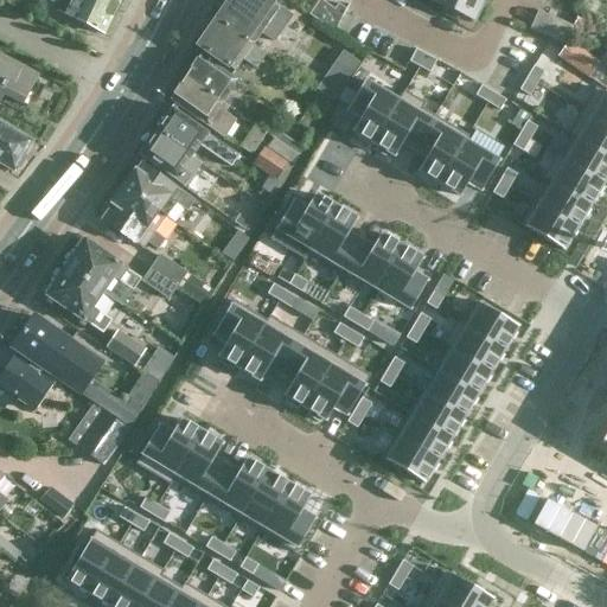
[(59,0),(56,11),(64,14),(104,34),(121,0),(59,0)]
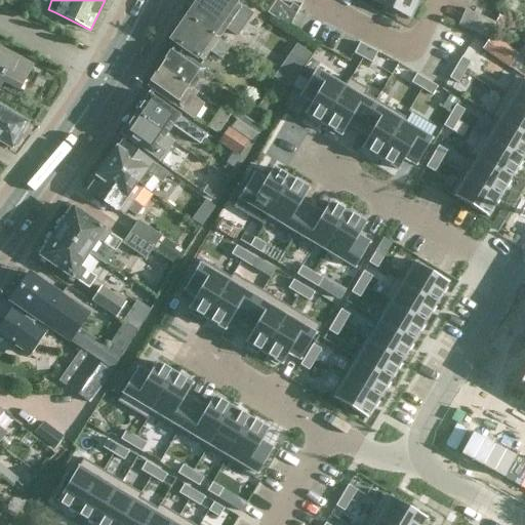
[(237,37),(253,13),(242,6),(241,7),(231,0),(198,0),(186,17),(217,41),(218,39),(226,29),(237,37)]
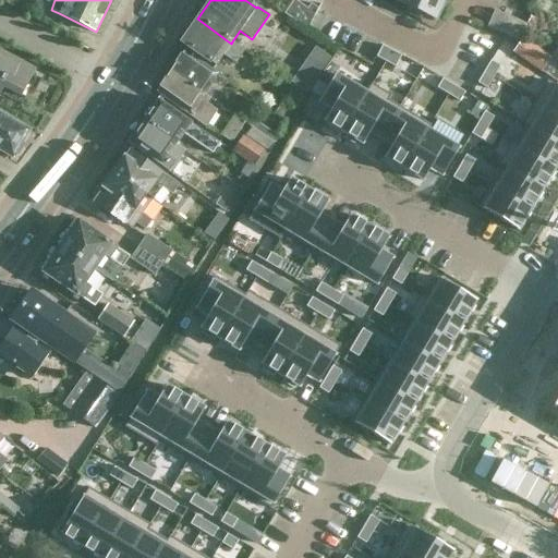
[(392,0),(407,7),(404,13),(421,21),(423,14),(435,20),(444,0),(392,0)]
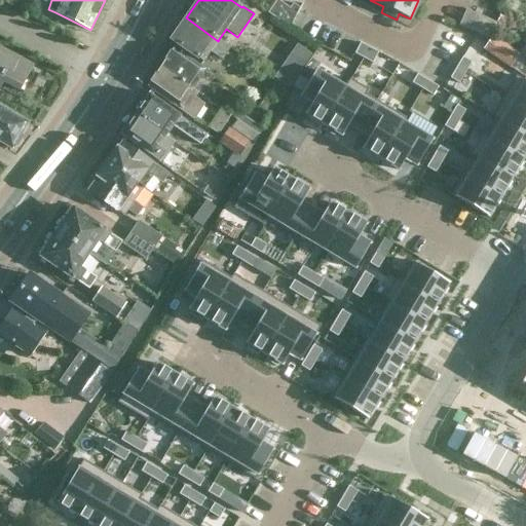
[(295,15),(300,6),(293,1),(287,10),(295,15)]
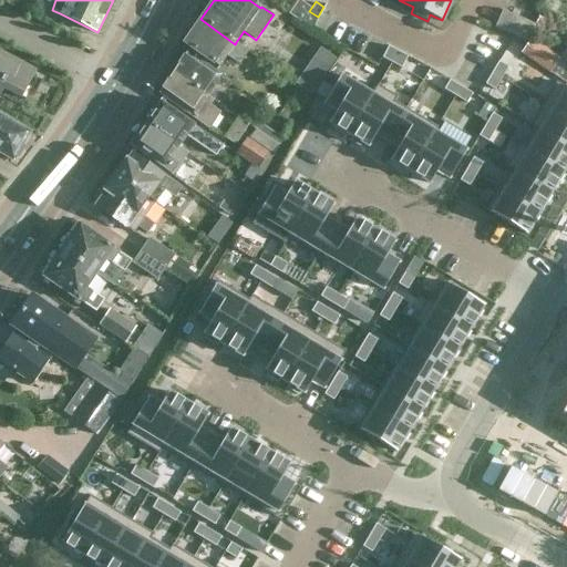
[(494,28),(526,41),(534,23),(502,10),(494,28)]
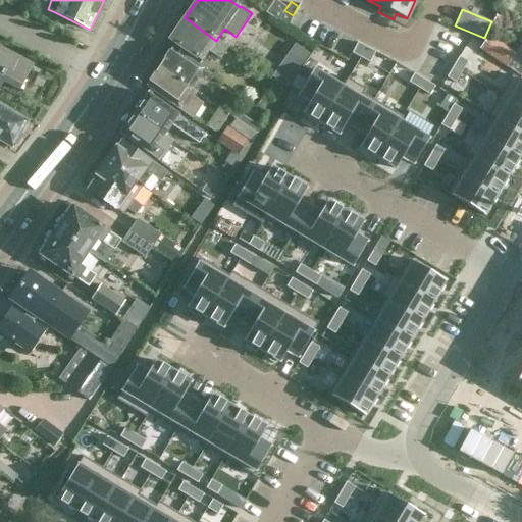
[(219,59),(228,47),(217,39),(216,41),(185,17),(169,39),(197,59),(198,58),(202,61),(209,52),(219,59)]
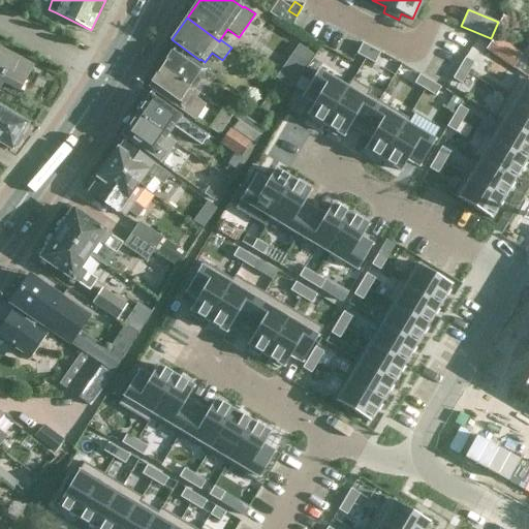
[(486,49),(528,78),(528,59),(495,36),(486,49)]
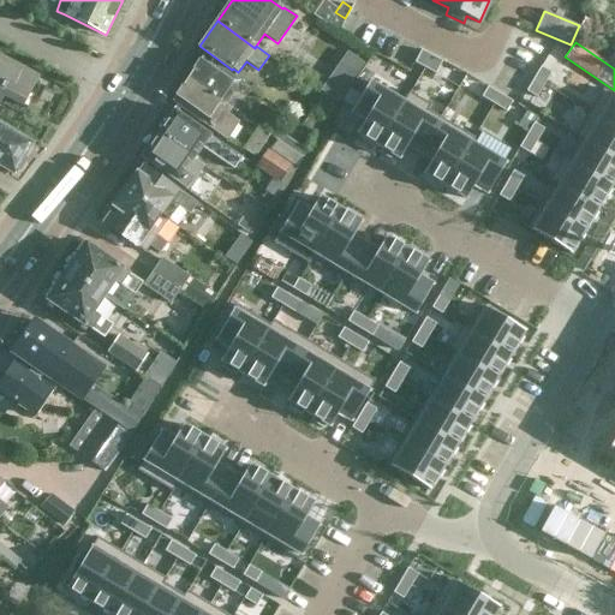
[(421,51),(415,63),(424,69),(431,55),(421,51)]
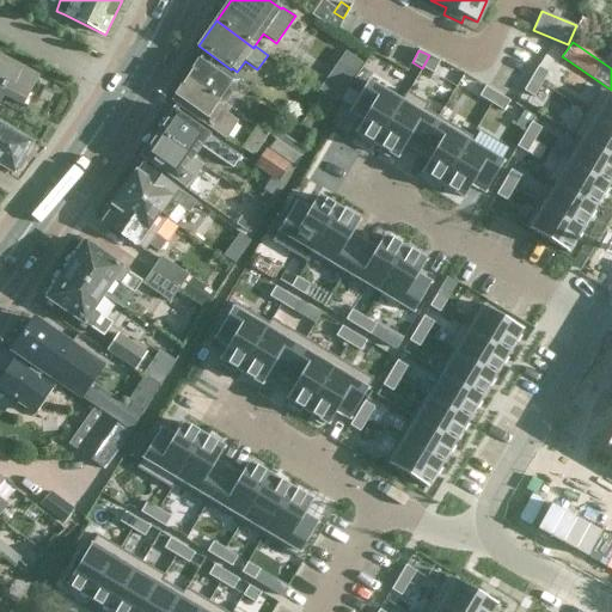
[(0,99),(1,97),(20,108),(37,75),(0,55),(0,99)]
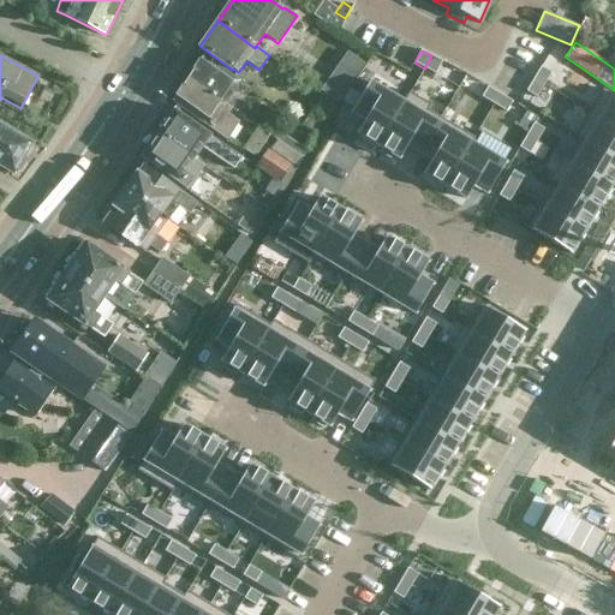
[(186,78),(231,109),(238,100),(232,95),(242,81),(202,55),(199,60),(192,70),(186,78)]
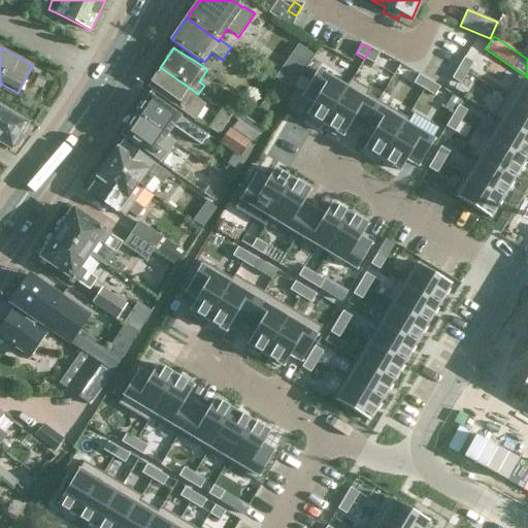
[(370,47),(364,59),(373,64),(380,53),(370,47)]
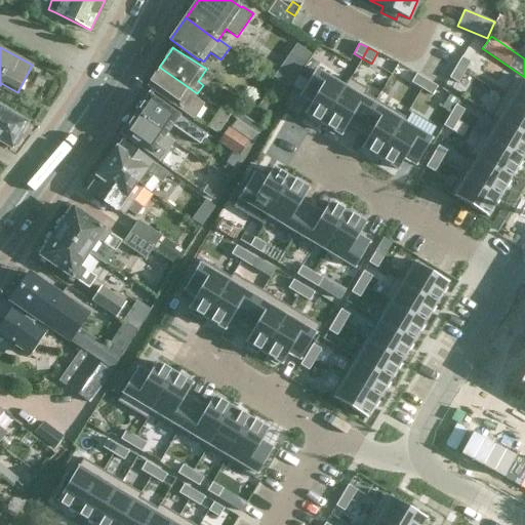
[(461,56),(455,68),(463,73),(471,62),(461,56)]
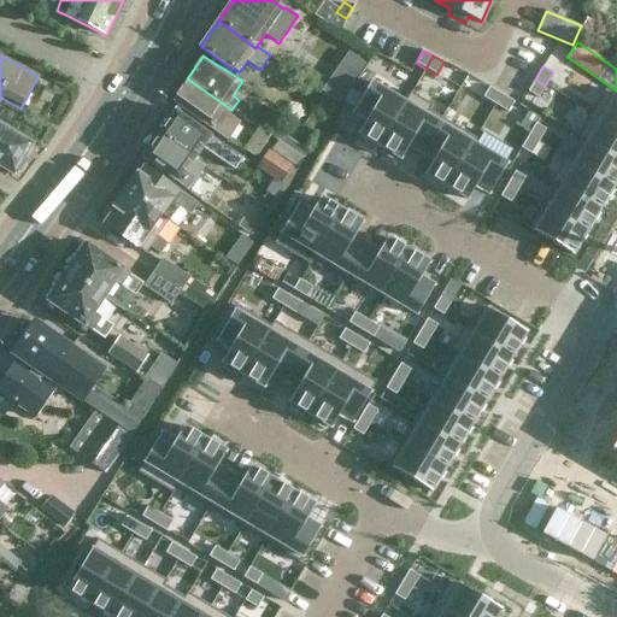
[(339,101),(357,75),(347,69),(329,95),(339,101)]
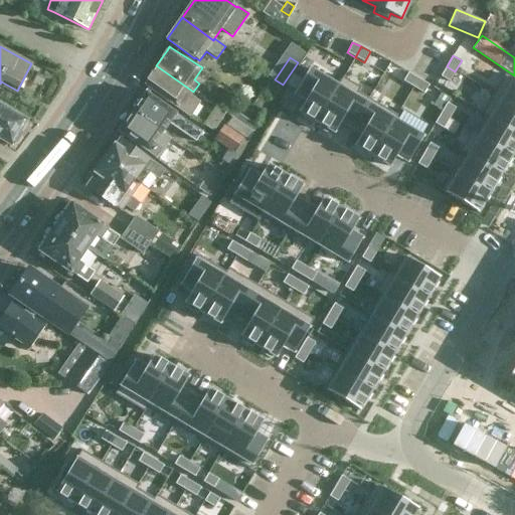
[(193,92),(156,65),(152,71),(153,71),(143,86),(175,108),(175,107),(190,118),(200,102),(191,96),(193,92)]
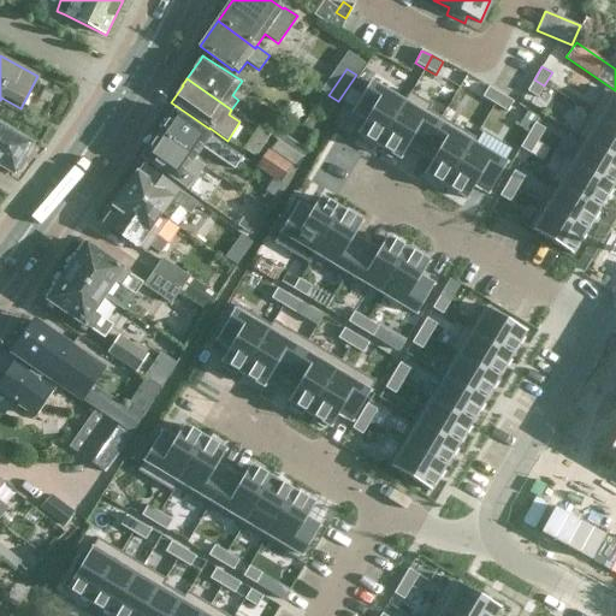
[(534,80),(527,92),(537,98),(544,86),(534,80)]
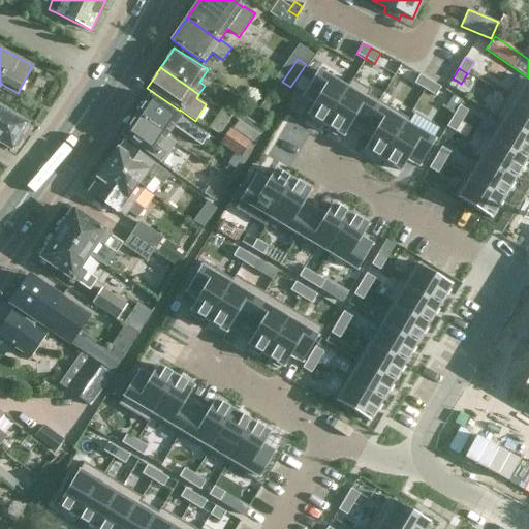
[(318,70),(302,96),(314,103),(307,116),(324,126),(347,88),(318,70)]
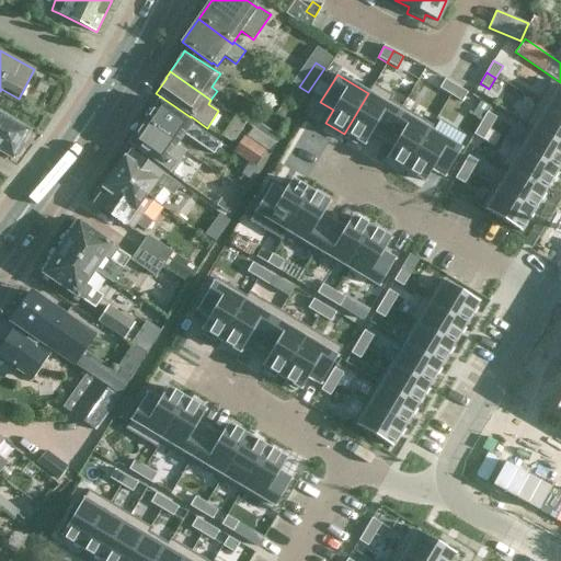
[(445,79),(439,89),(450,95),(456,86),(445,79)]
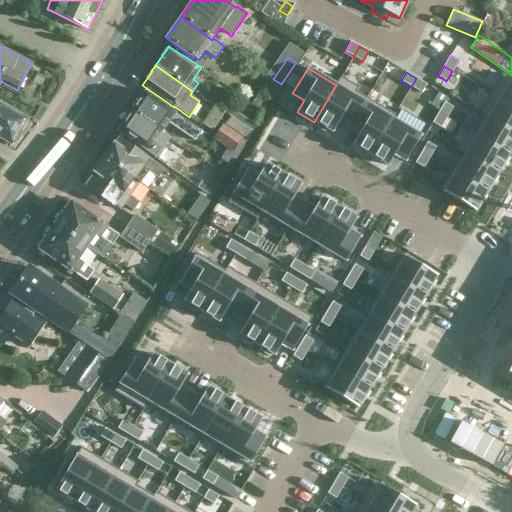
[(416,78),(411,87),(421,93),(426,85),(416,78)]
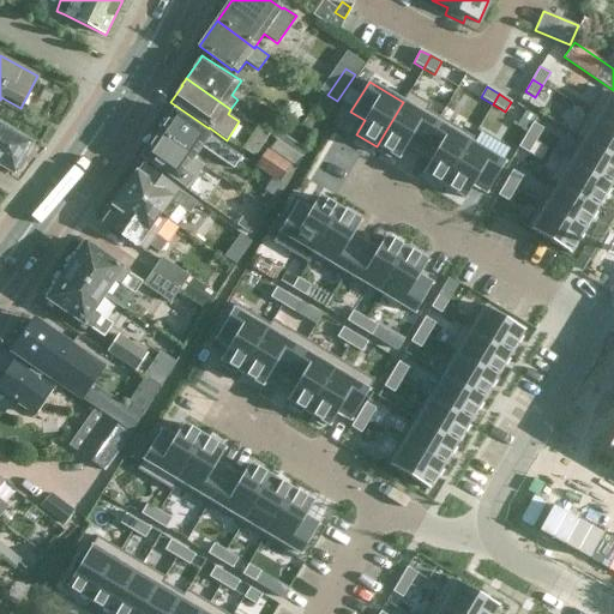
[(302,124),(313,132),(333,102),(323,95),(302,124)]
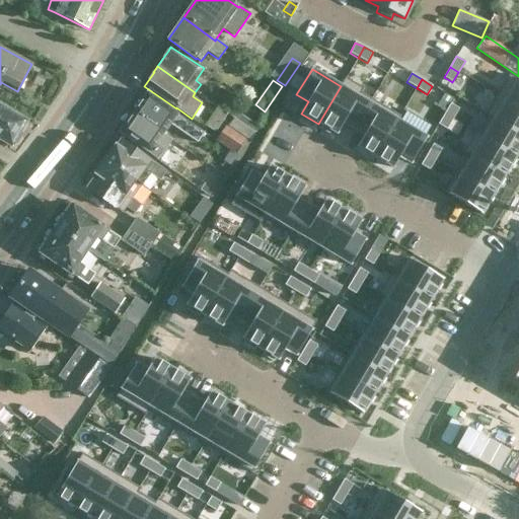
[(518,80),(517,80),(506,99),(518,107),(518,80)]
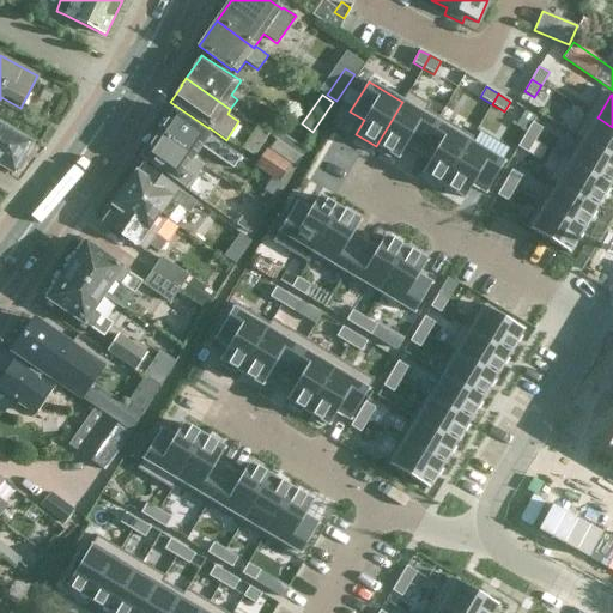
[(402,102),(376,146),(398,158),(406,145),(418,152),(436,122),(402,102)]
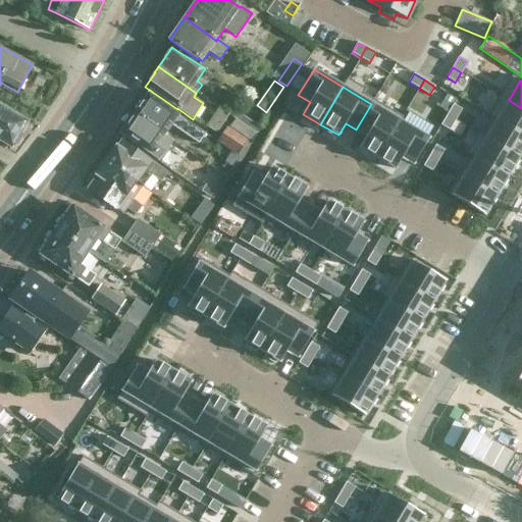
[(148,93),(135,113),(134,113),(165,135),(171,125),(198,144),(205,133),(179,115),(179,114),(148,93)]
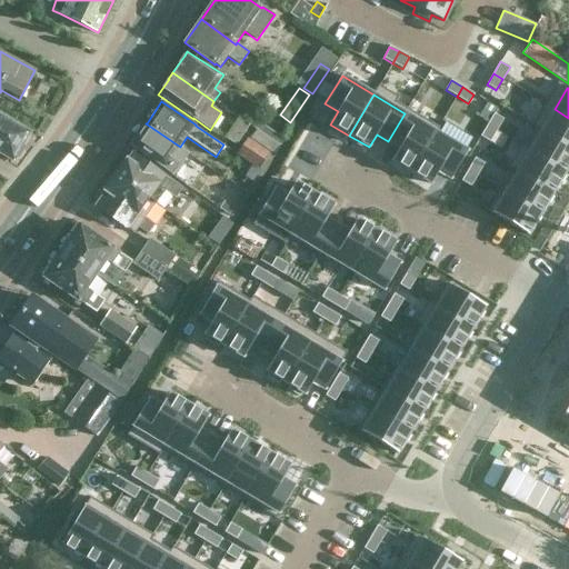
[(568,118),(555,109),(542,130),(568,146),(568,118)]
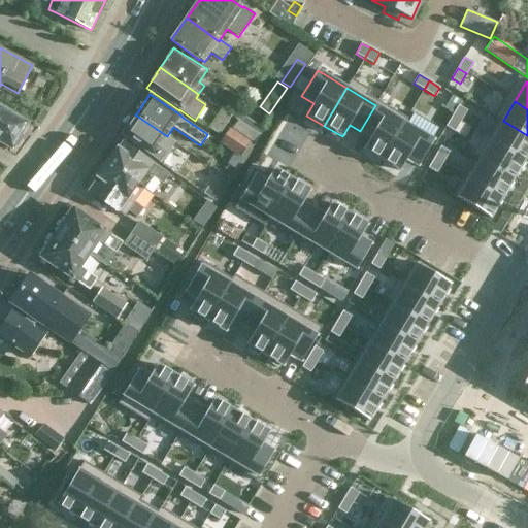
[(375,105),(360,131),(370,137),(363,150),(382,160),(404,122),(375,105)]
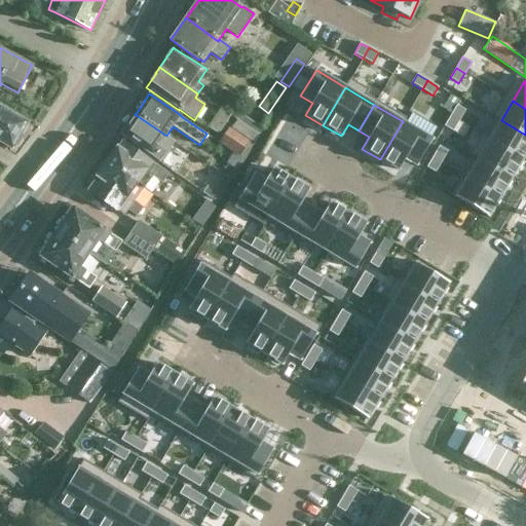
[(456,105),(450,116),(458,121),(465,110),(456,105)]
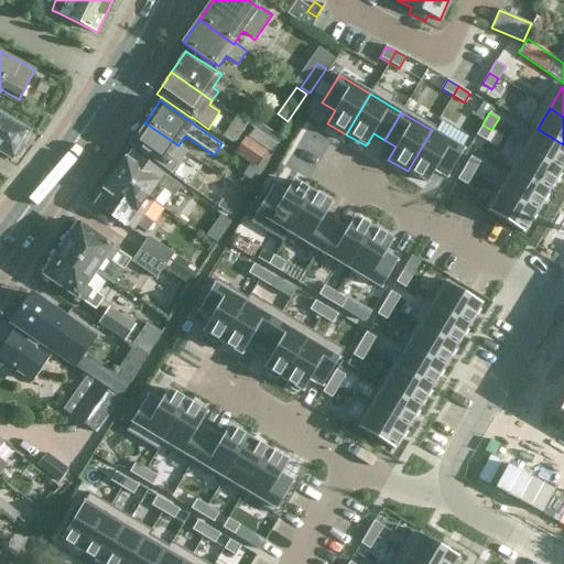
[(0,152),(12,160),(29,132),(0,115),(0,152)]
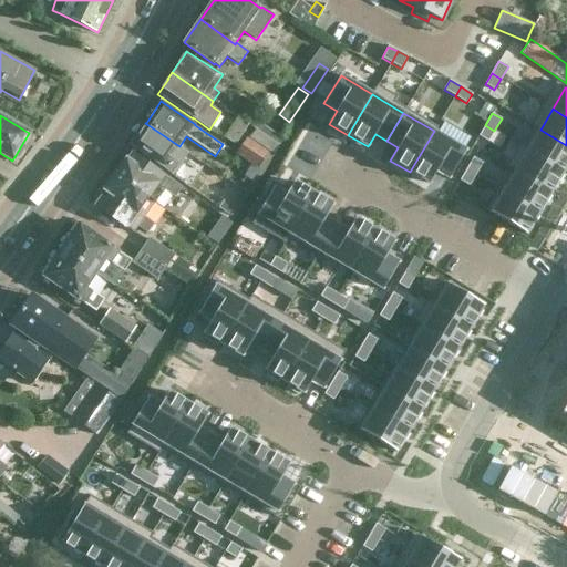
[(248,125),(237,117),(224,137),(235,145),(248,125)]
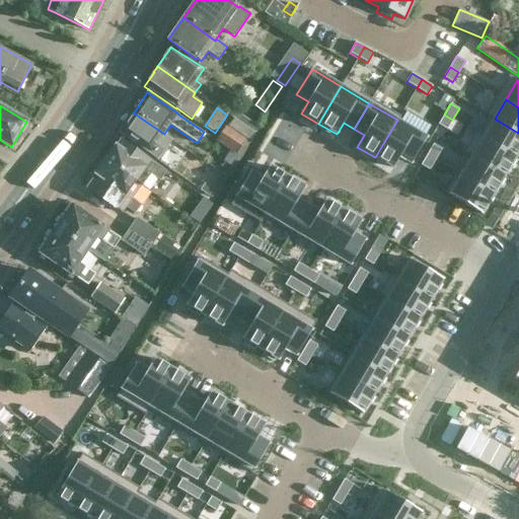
[(232,108),(227,115),(245,127),(249,121),(232,108)]
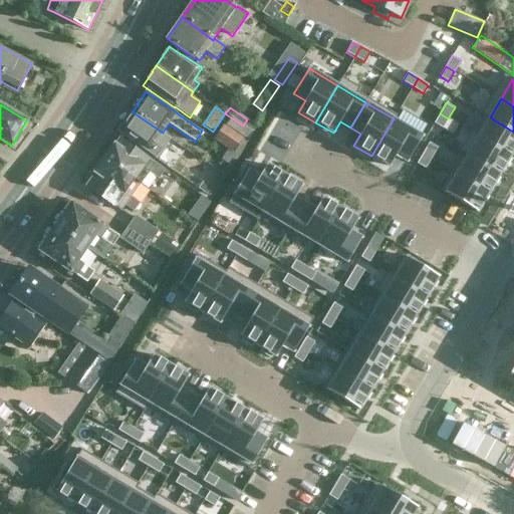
[(117,133),(156,159),(171,139),(163,133),(132,111),(117,133)]
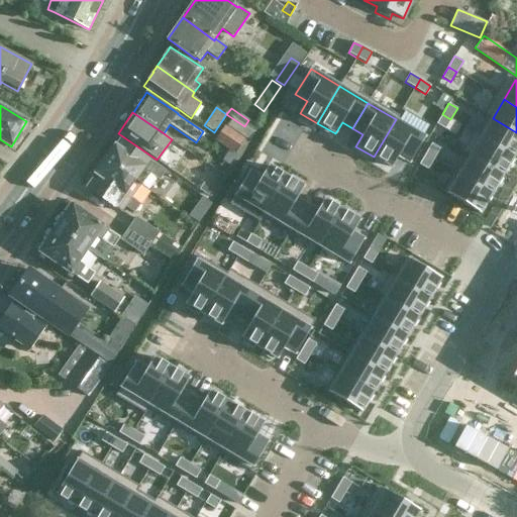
[(442,114),(436,124),(444,129),(450,119),(442,114)]
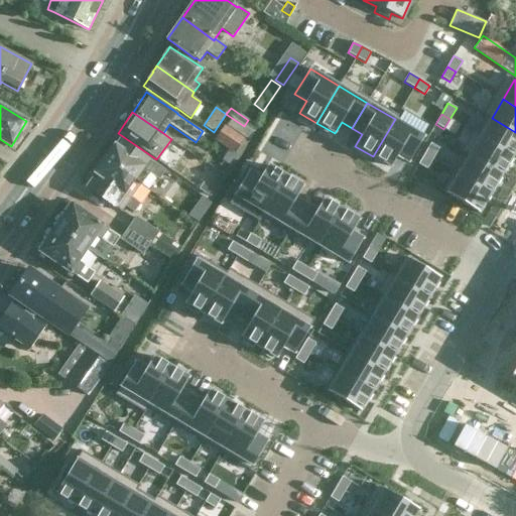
[(515,132),(492,118),(480,137),(513,156),(515,150),(515,132)]
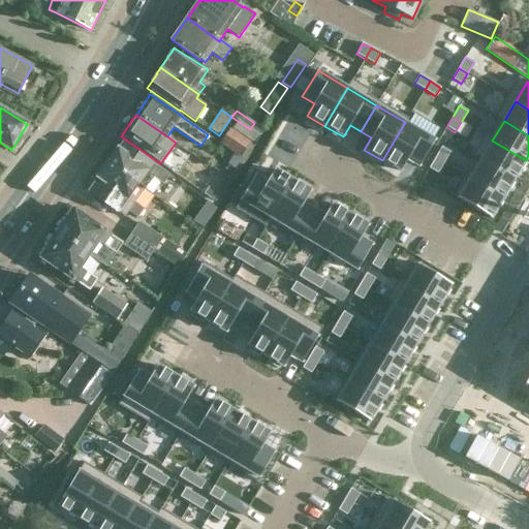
[(405,122),(382,160),(400,172),(407,159),(418,166),(434,139),(405,122)]
